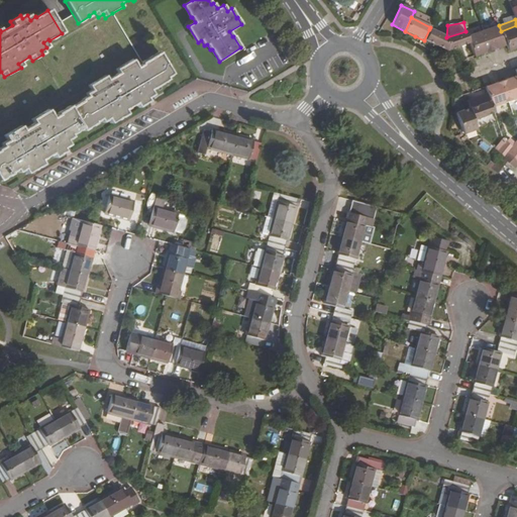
[(499,25),(483,30),(490,50),(506,44),(501,31),(499,25)]
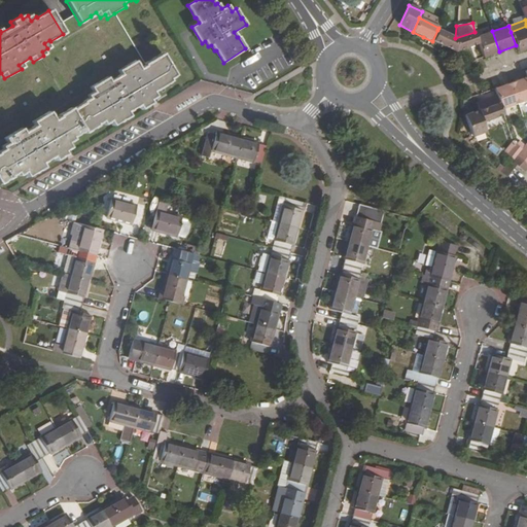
[(526,26),(511,32),(516,45),(518,51),(526,48),(526,26)]
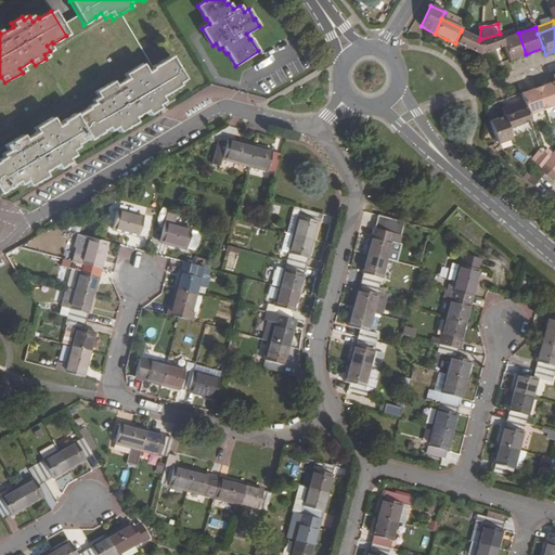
[(479,40),(461,31),(455,43),(478,54),(479,40)]
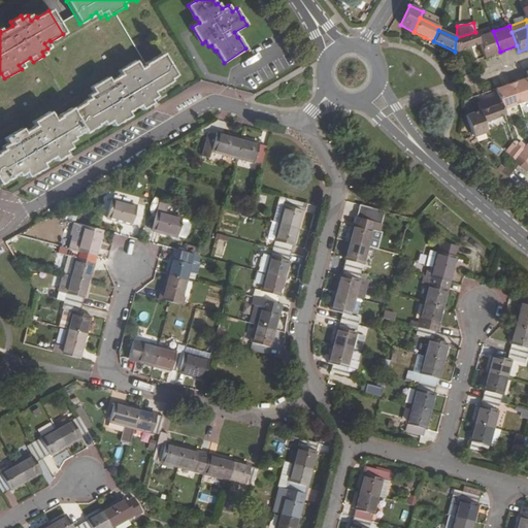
[(493,31),(477,37),(479,43),(484,58),(500,52),(493,31)]
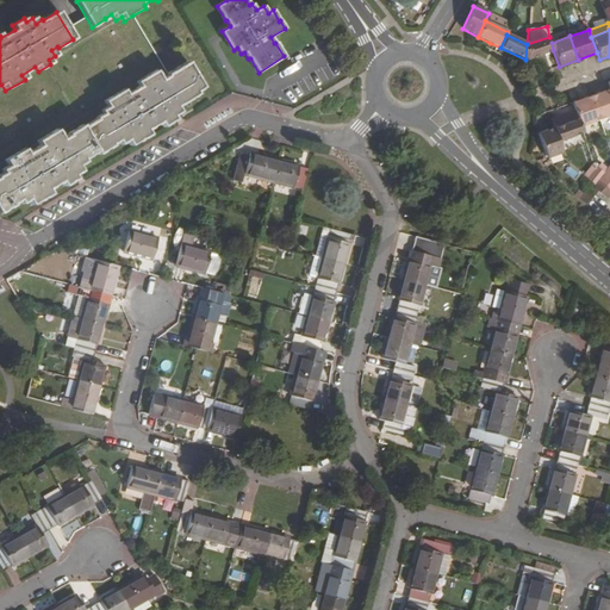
[(549,37),(527,44),(526,60),(553,50),(552,43),(549,37)]
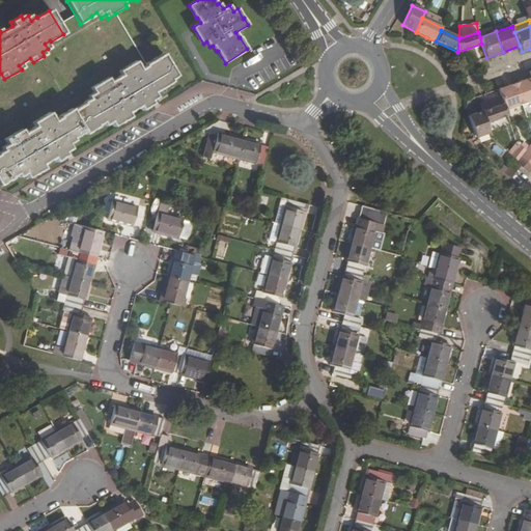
[(0,184),(10,177),(16,174),(18,176),(24,173),(27,177),(44,168),(42,164),(53,157),(55,161),(65,155),(64,151),(70,147),(67,143),(74,140),(72,138),(84,131),(85,134),(98,127),(96,124),(102,122),(104,126),(111,121),(113,126),(130,116),(128,113),(139,106),(141,109),(151,104),(150,101),(157,98),(154,92),(171,82),(170,80),(176,77),(163,54),(145,64),(146,66),(140,70),(135,61),(118,72),(121,76),(110,82),(107,78),(90,88),(93,92),(87,96),(89,99),(83,103),(83,105),(72,111),(71,110),(58,117),(59,118),(54,121),(49,113),(32,123),(35,128),(23,134),(21,131),(4,140),(7,144),(0,148),(2,150),(0,151),(0,184)]
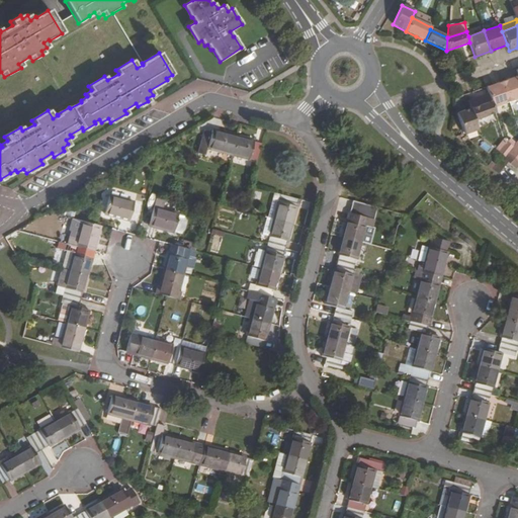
[(517,76),(502,82),(509,101),(517,97),(517,76)]
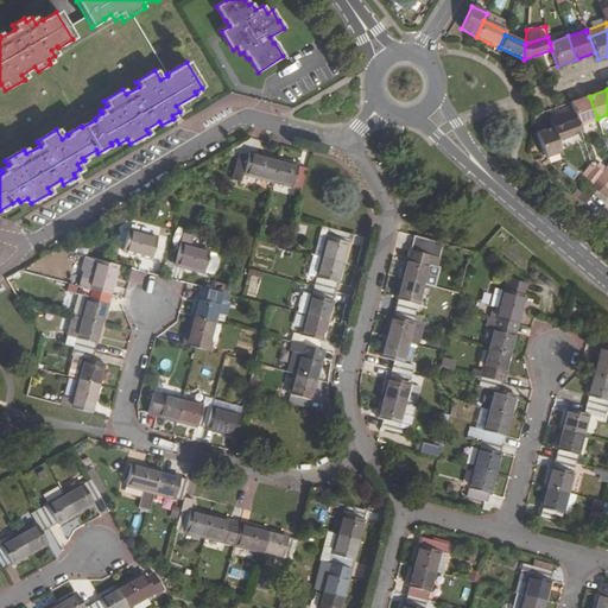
[(589,96),(570,102),(576,119),(578,126),(597,119),(589,96)]
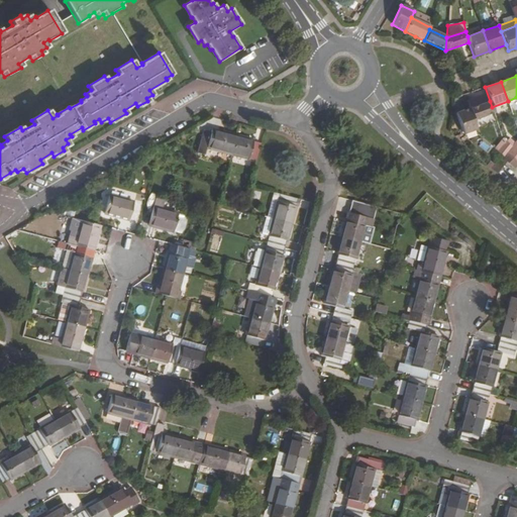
[(490,101),(470,108),(474,119),(494,112),(492,107),(490,101)]
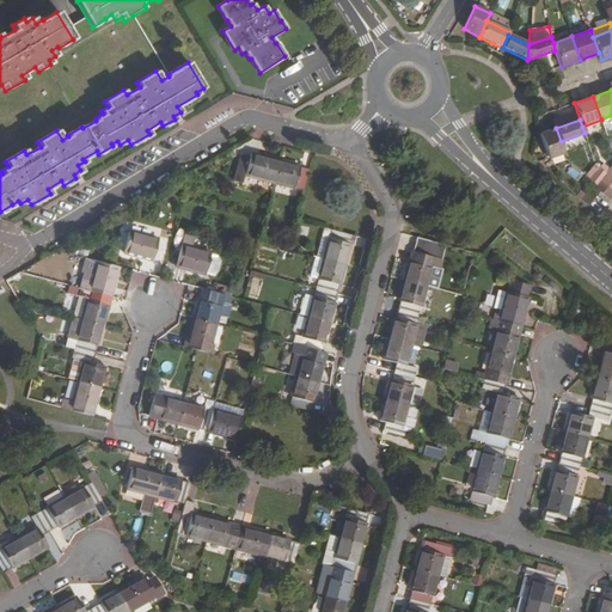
[(556,128),(539,134),(549,158),(564,152),(561,141),(556,128)]
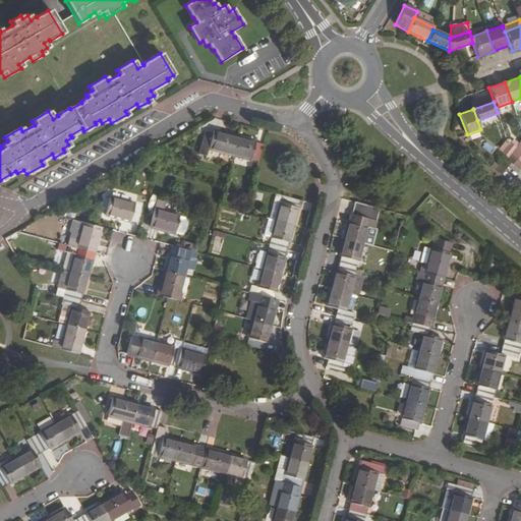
[(238,136),(213,129),(209,148),(233,155),(238,136)]
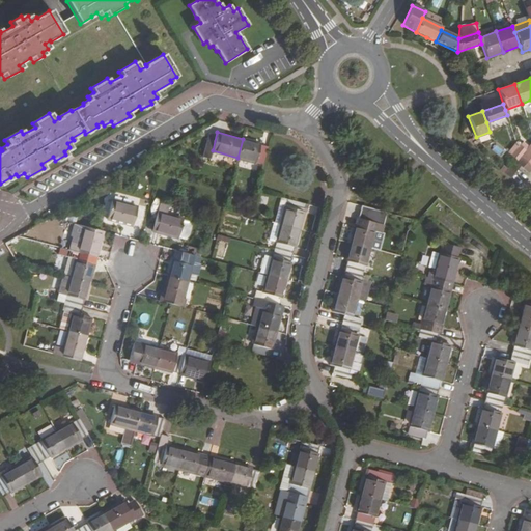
[(260,143),(243,139),(238,158),(255,163),(255,161),(262,164),(268,146),(260,144),(260,143)]
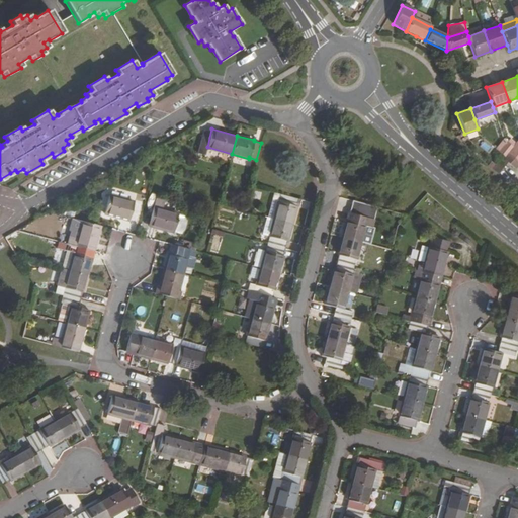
[(507,141),(499,151),(503,155),(506,158),(510,154),(517,160),(517,150),(513,146),(507,141)]
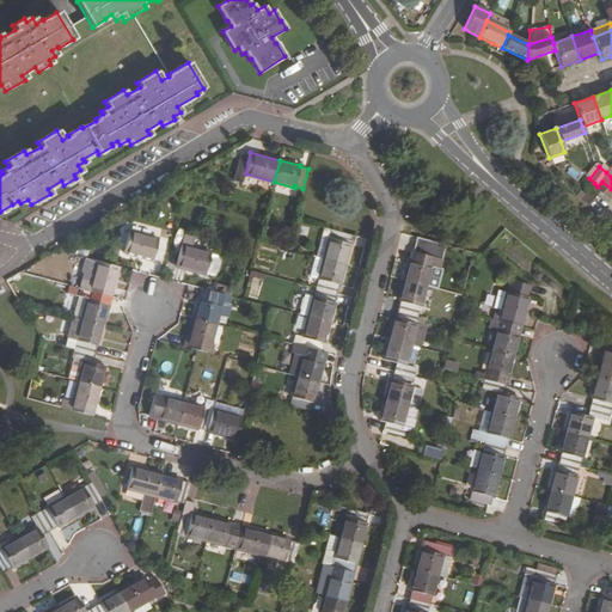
[(594,183),(580,199),(588,204),(599,191),(609,199),(611,194),(611,189),(603,182),(598,187),(594,183)]
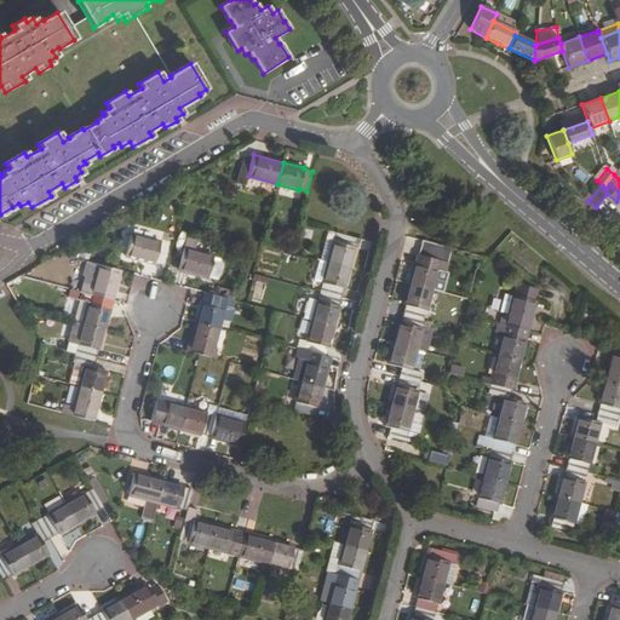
[(356,237),(337,231),(333,241),(328,262),(349,267),(355,246),(354,246),(356,237)]
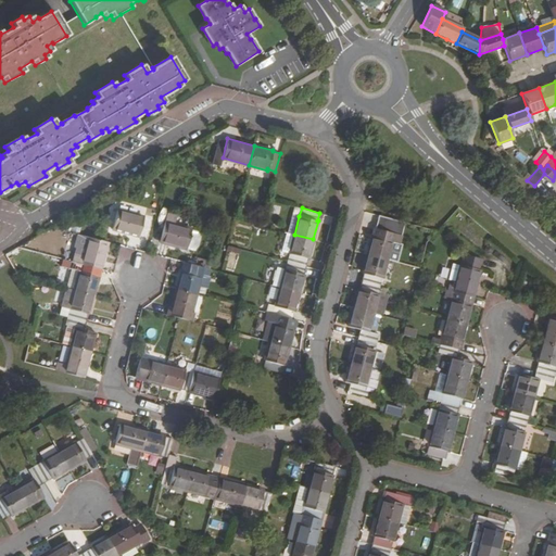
[(141,216),(116,209),(111,228),(137,235),(141,216)]
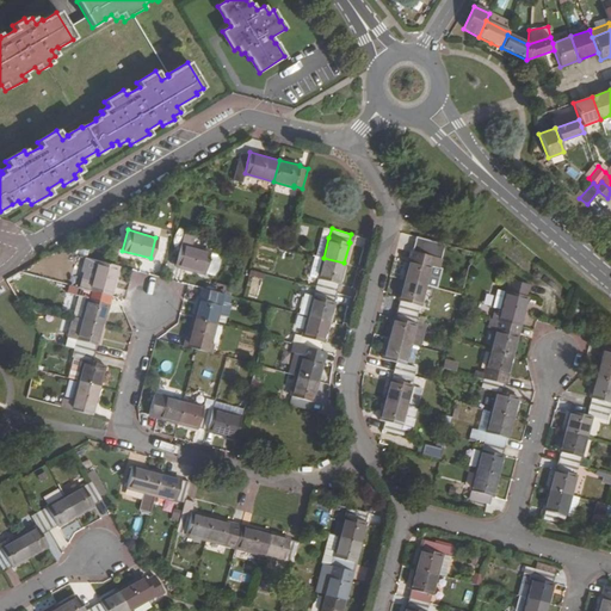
[(210,252),(180,244),(176,265),(204,272),(210,252)]
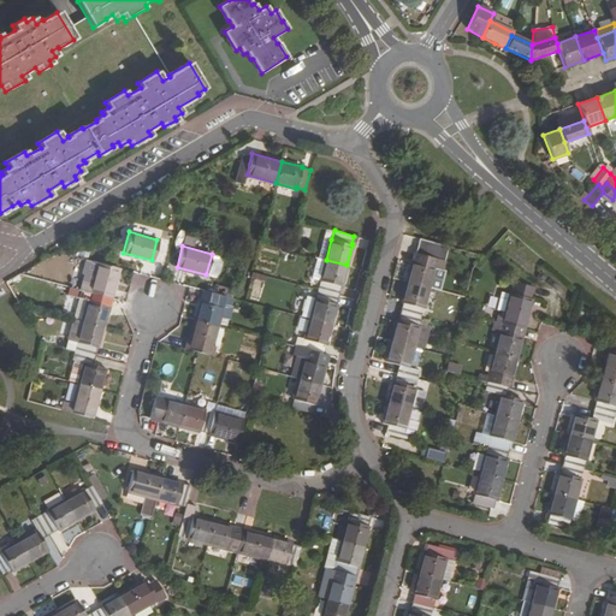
[(444,260),(415,252),(413,261),(407,282),(428,288),(434,266),(442,268),(444,260)]
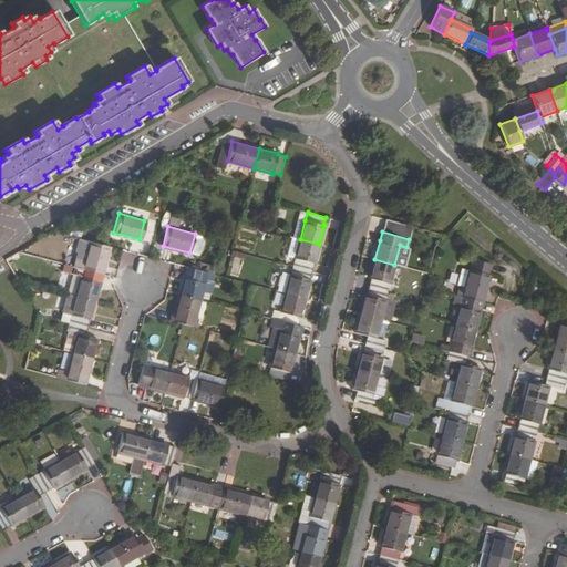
[(197,235),(193,253),(202,255),(206,237),(197,235)]
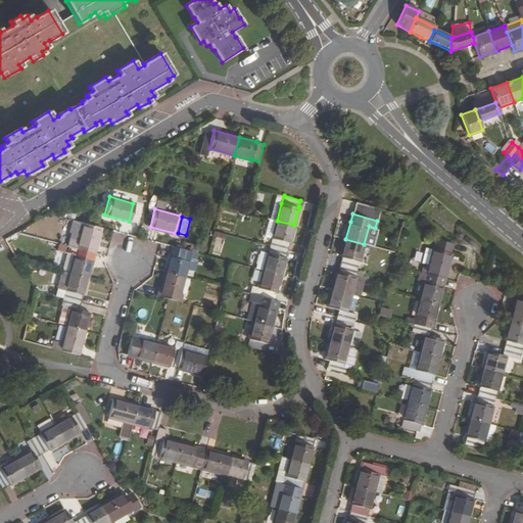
[(294,225),(277,221),(272,238),(270,245),(287,250),(289,242),(290,242),(294,225)]
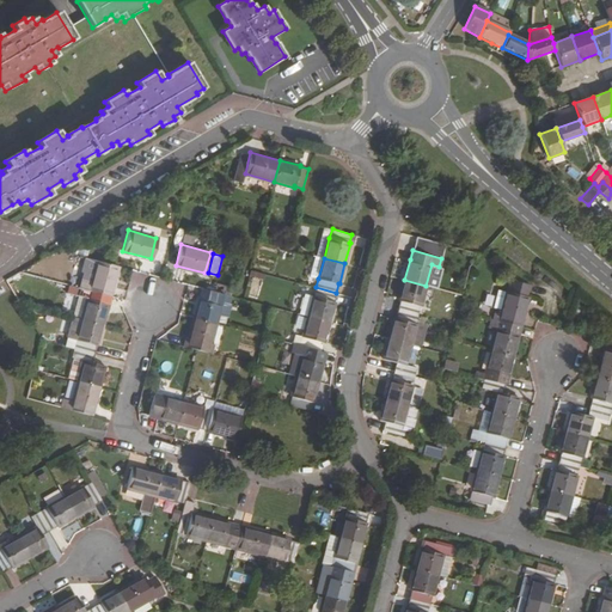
[(118,265),(96,259),(91,281),(81,279),(79,287),(81,288),(109,295),(110,295),(118,265)]
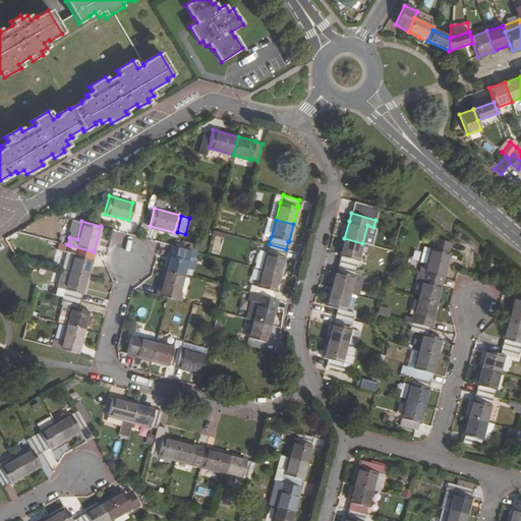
[(362,243),(344,238),(340,255),(341,256),(339,263),(355,267),(356,261),(357,261),(362,243)]
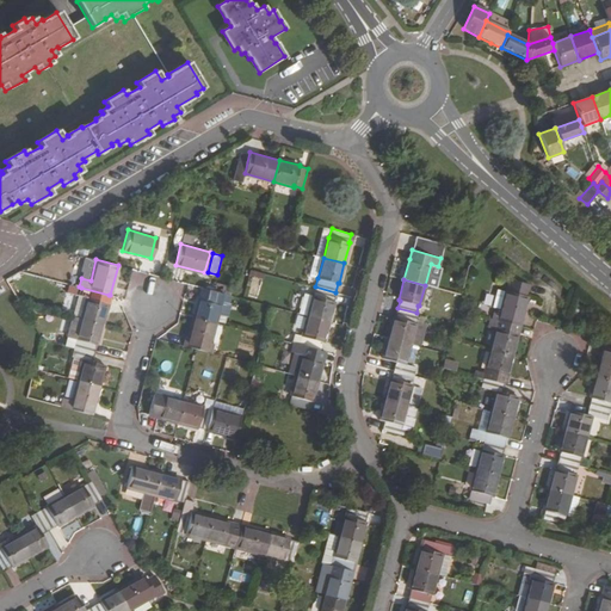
[(335,292),(315,287),(313,296),(312,296),(307,315),(328,321),(334,301),(333,301),(335,292)]
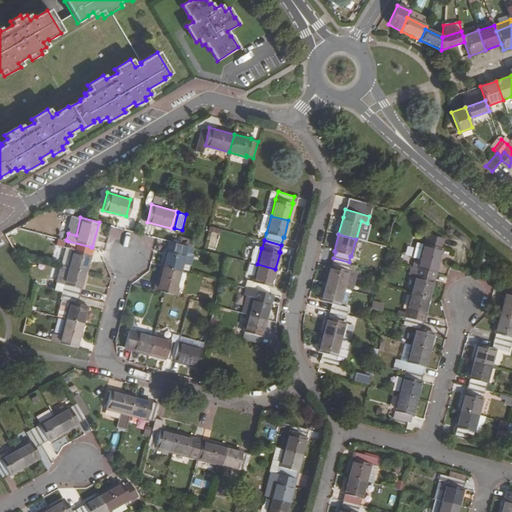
[(86,272),(90,254),(89,254),(91,247),(68,241),(62,266),(86,272)]
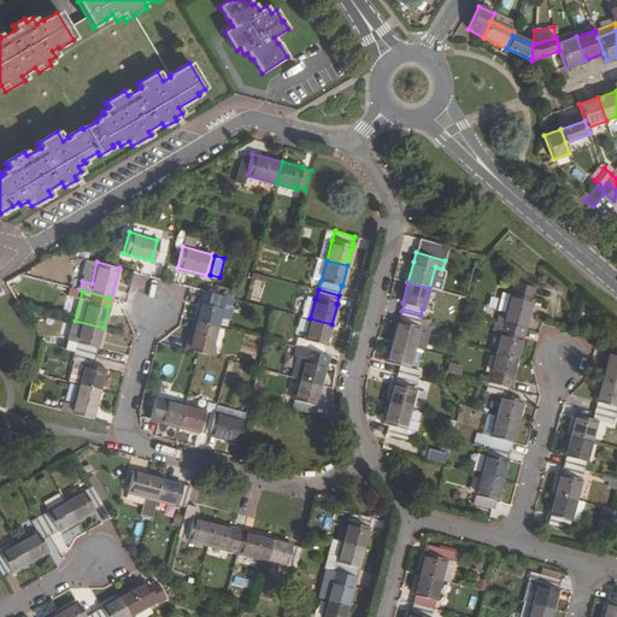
[(224,297),(204,291),(201,299),(200,299),(195,319),(217,325),(222,305),(221,305),(224,297)]
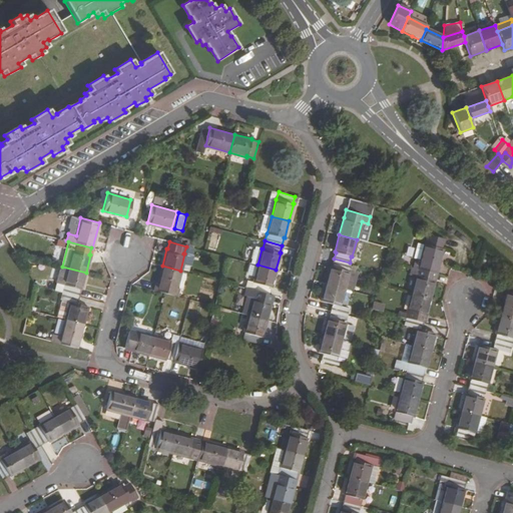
[(420,242),(413,267),(435,273),(437,273),(443,248),(420,242)]
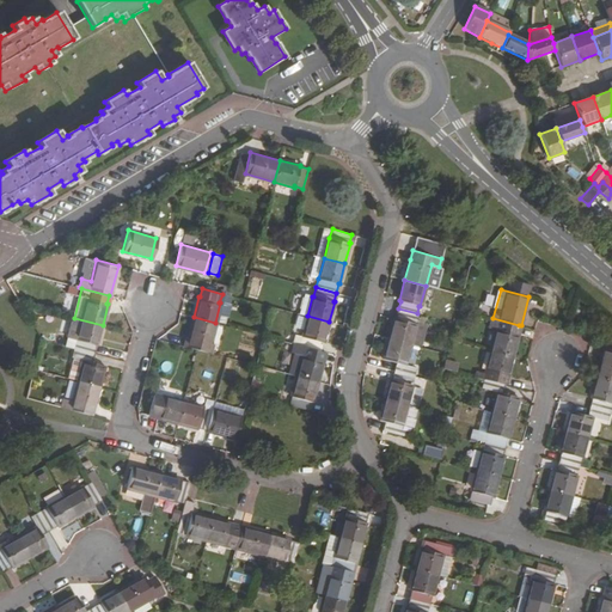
[(417,313),(398,308),(396,318),(395,318),(390,338),(410,343),(416,323),(415,323),(417,313)]
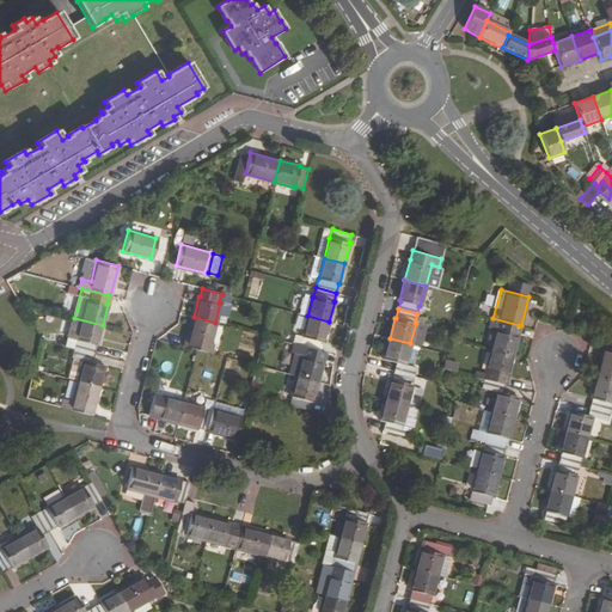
[(298,314),(295,326),(303,329),(305,317),(298,314)]
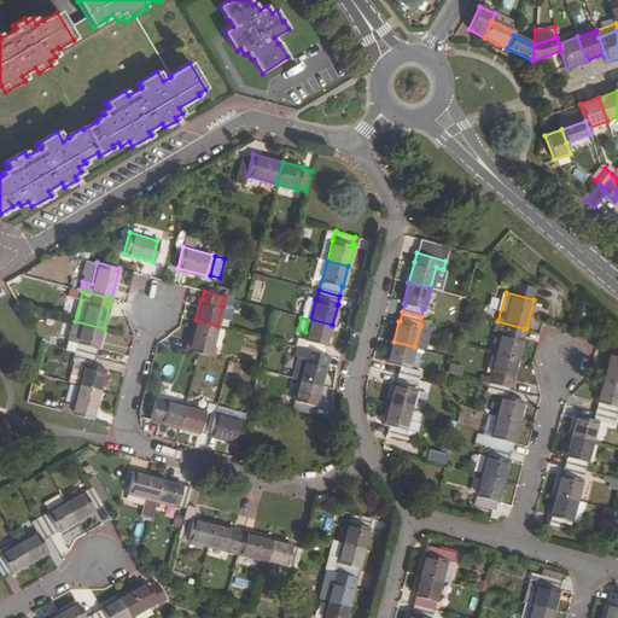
[(332,325),(310,319),(305,339),(307,339),(303,349),(324,354),(326,345),(327,345),(332,325)]
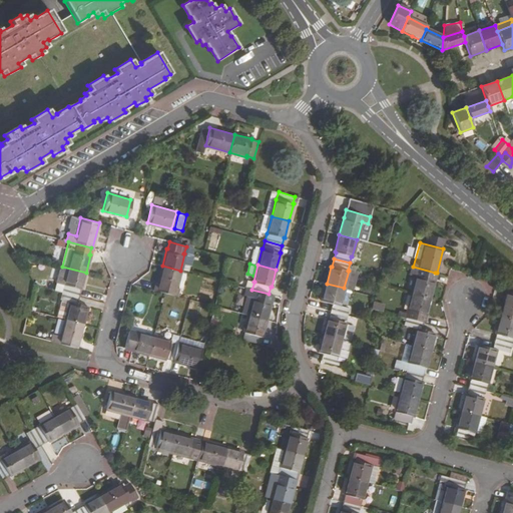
[(180,271),(162,266),(157,283),(158,284),(156,291),(164,293),(173,295),(174,288),(175,288),(180,271)]
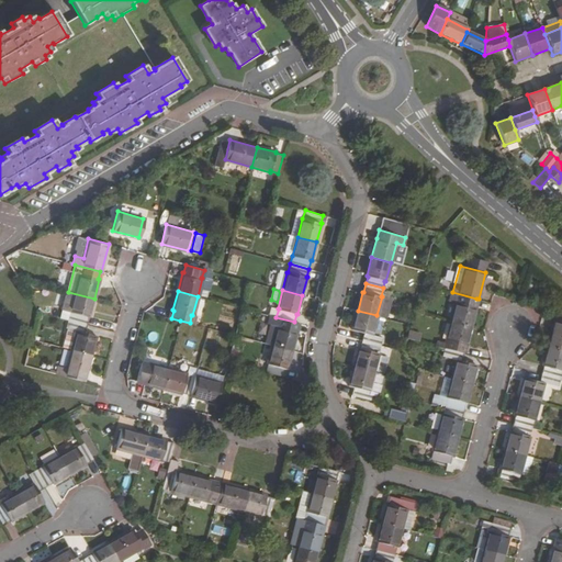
[(94,299),(68,292),(60,317),(68,319),(86,325),(88,317),(89,317),(94,299)]
